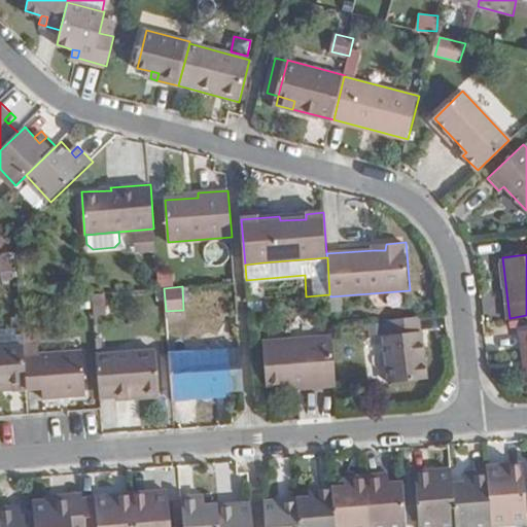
[(93,314),(108,314),(108,293),(93,293),(93,314)]
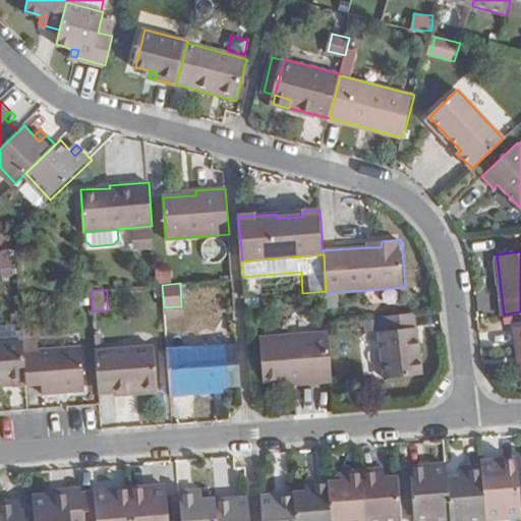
[(386,380),(422,375),(415,313),(385,316),(387,333),(381,334),(386,380)]
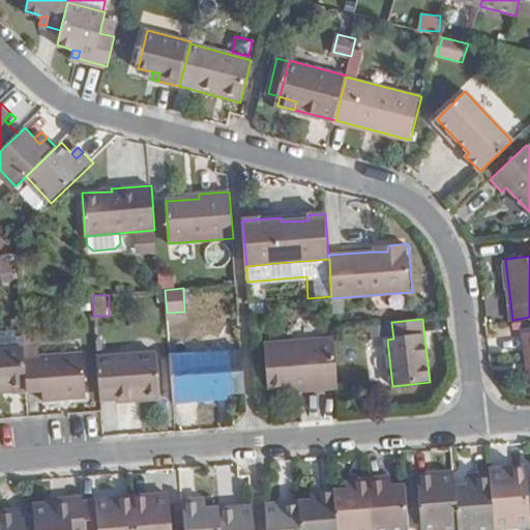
[(35,324),(21,325),(23,349),(38,348),(35,324)]
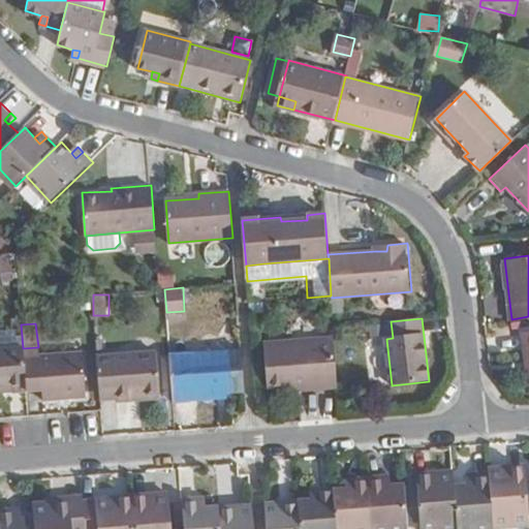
[(266,343),(270,387),(287,386),(307,385),(307,391),(339,389),(335,337),(266,343)]
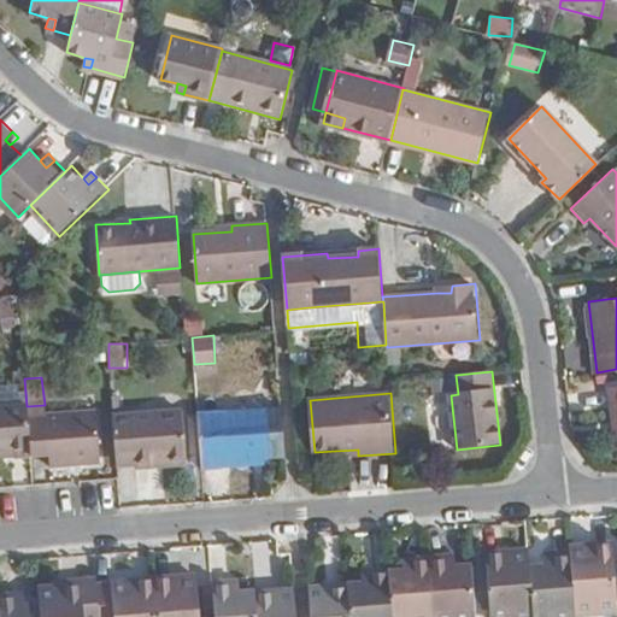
[(45,405),(27,406),(28,417),(43,415),(45,405)]
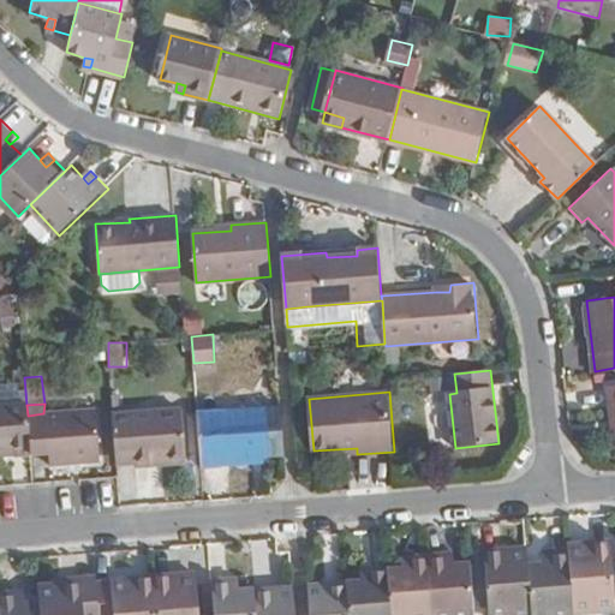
[(0,406),(0,449),(11,449),(12,457),(31,455),(28,416),(27,405),(0,406)]
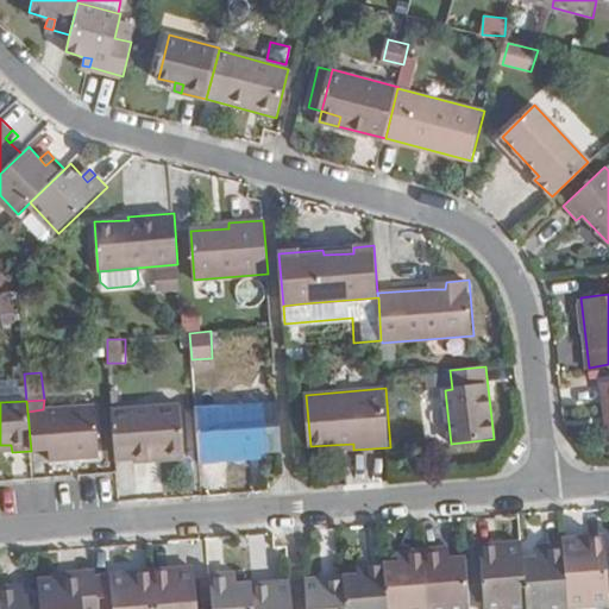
[(281,451),(277,402),(195,408),(200,463),(220,462),(219,456),(281,451)]
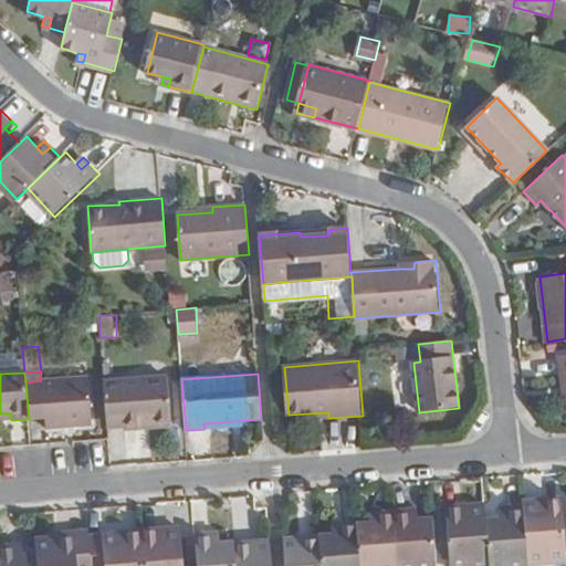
[(91,423),(87,377),(40,380),(25,383),(29,419),(42,418),(44,428),(91,423)]
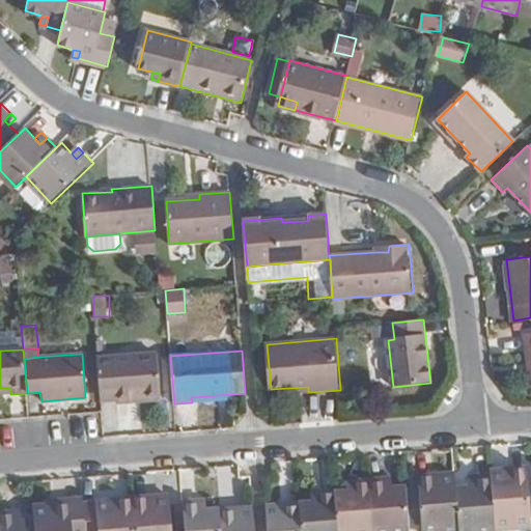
[(160,395),(157,354),(96,358),(100,397),(115,395),(115,398),(160,395)]
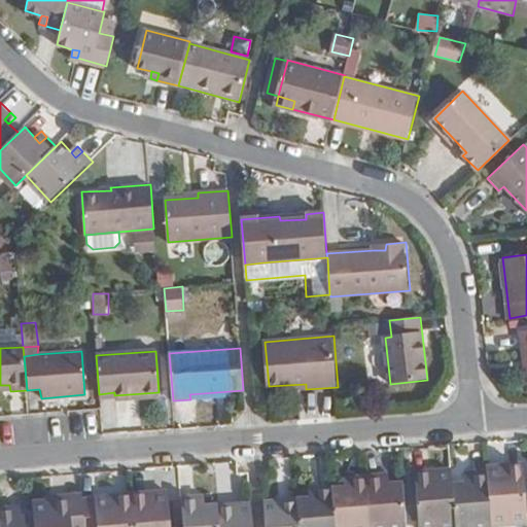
[(101,400),(102,427),(117,427),(116,400),(101,400)]
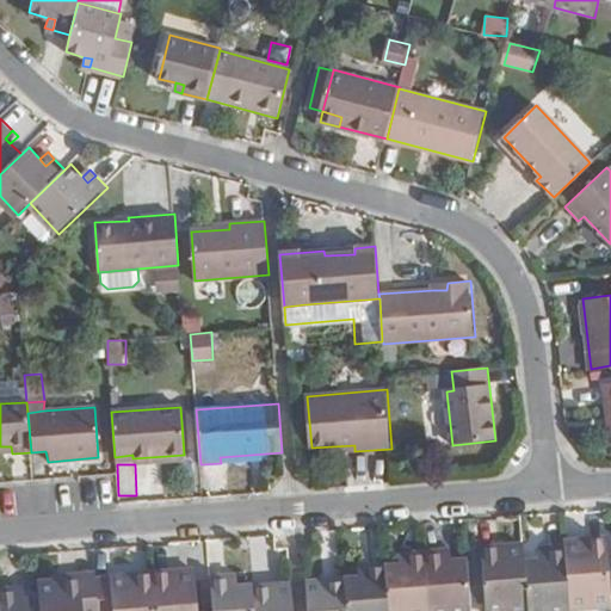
[(566,542),(566,548),(571,610),(608,608),(604,539),(591,541),(591,544),(584,544),(584,541),(566,542)]
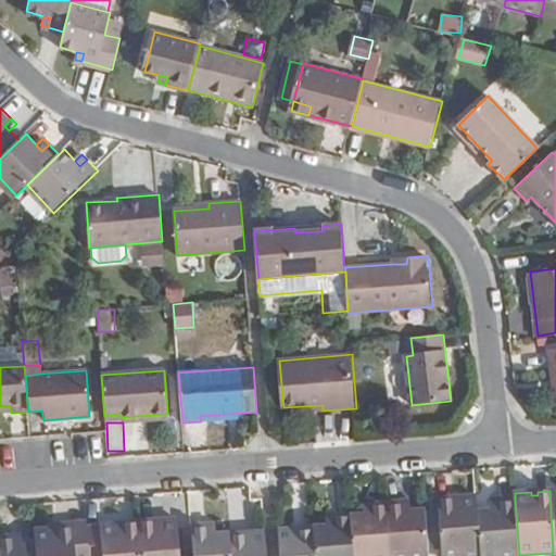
[(481,555),(479,512),(478,495),(460,496),(462,501),(455,501),(455,496),(438,498),(441,555),(481,555)]
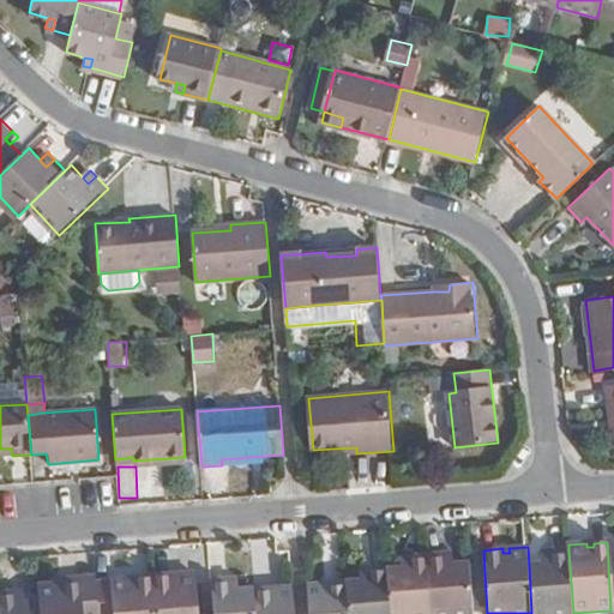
[(573,613),(569,551),(549,552),(551,563),(542,564),(529,565),(531,613),(573,613)]
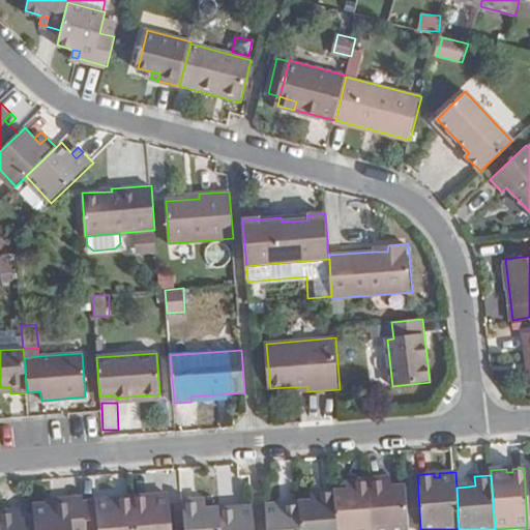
[(385,489),(384,478),(370,479),(373,529),(408,529),(405,486),(392,488),(385,489)]
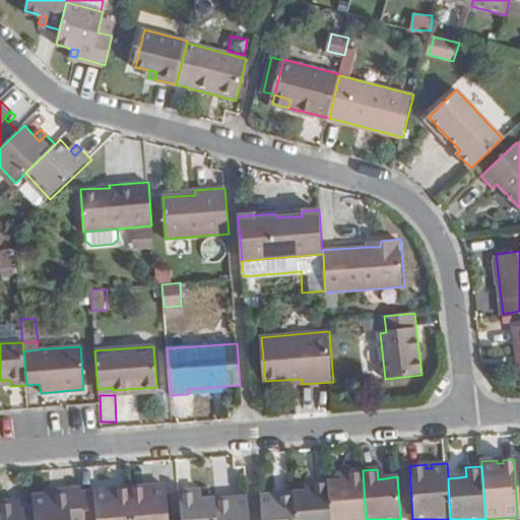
[(349,481),(340,482),(328,482),(331,519),(366,519),(363,470),(347,471),(349,481)]
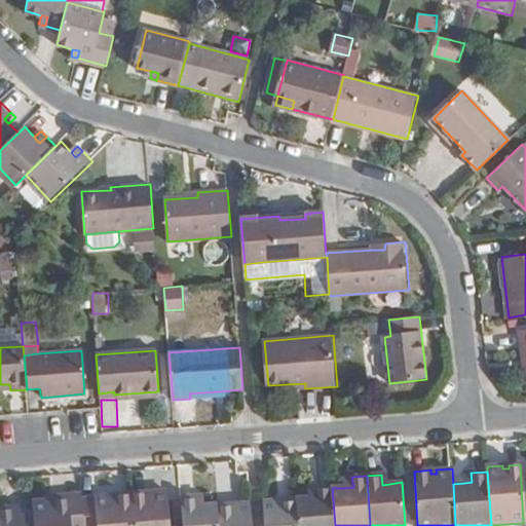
[(344,488),(353,487),(351,477),(344,478),(344,488)]
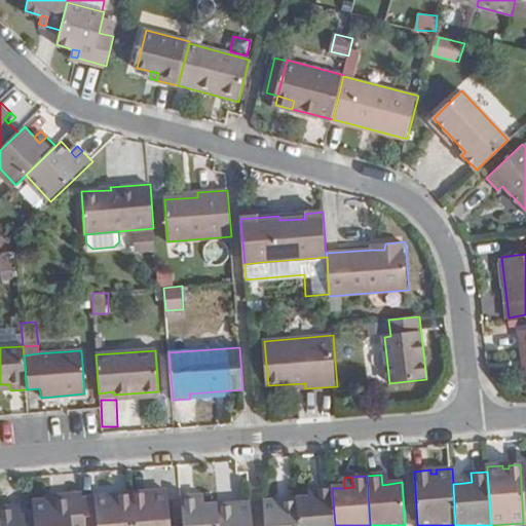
[(335,525),(332,488),(332,487),(317,488),(317,498),(310,498),(298,499),(300,525),(335,525)]
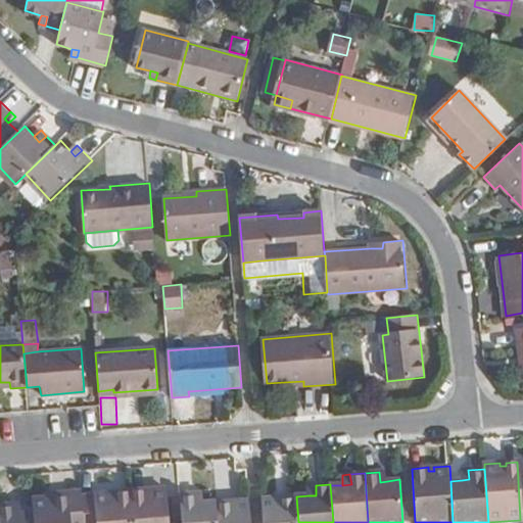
[(316,485),(307,485),(308,495),(316,495),(316,485)]
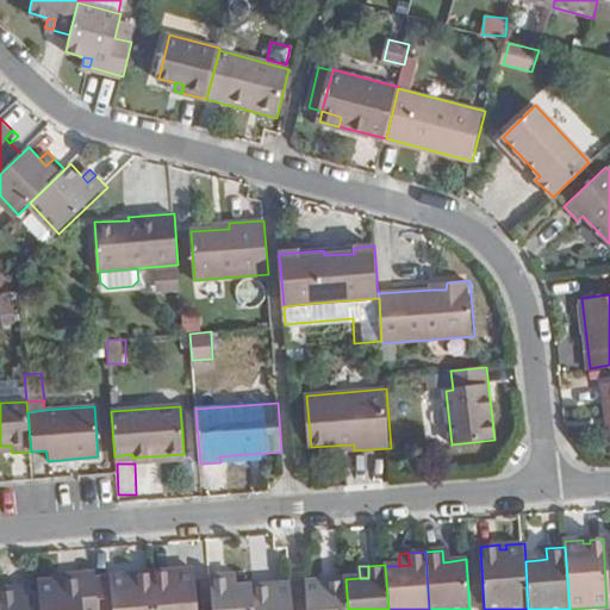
[(173,576),(173,572),(153,573),(155,609),(199,609),(197,570),(178,571),(179,576),(173,576)]
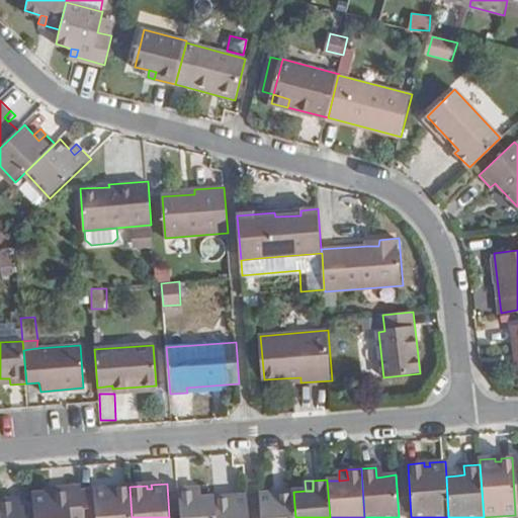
[(93,489),(95,517),(132,517),(130,487),(112,488),(113,491),(109,491),(108,488),(93,489)]
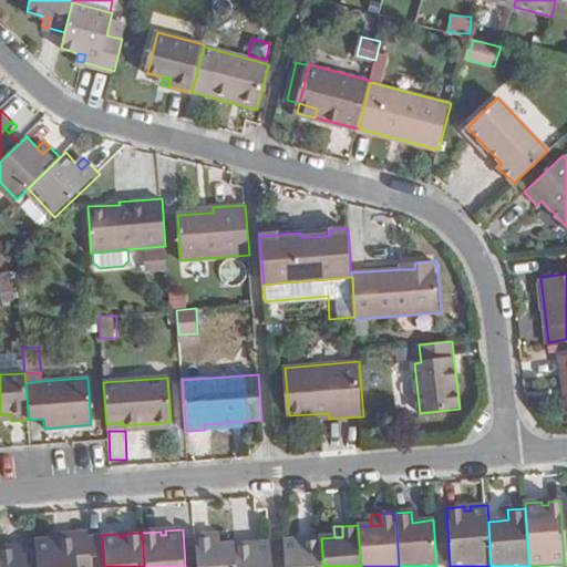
[(197,566),(233,566),(232,544),(222,545),(220,534),(196,536),(197,566)]
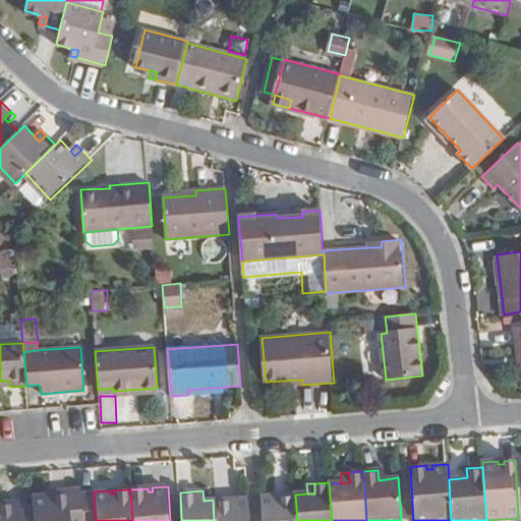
[(47,495),(32,496),(33,511),(33,520),(82,520),(81,491),(53,494),(53,498),(48,498),(47,495)]
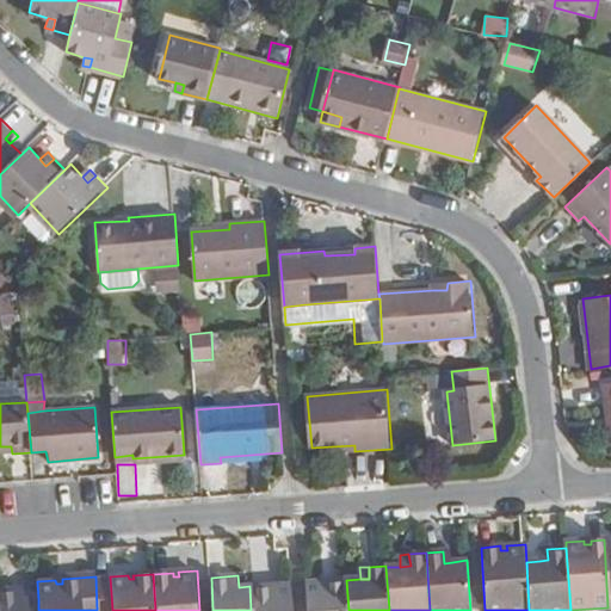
[(323,580),(306,581),(308,610),(349,610),(346,580),(346,579),(328,580),(329,584),(323,584),(323,580)]
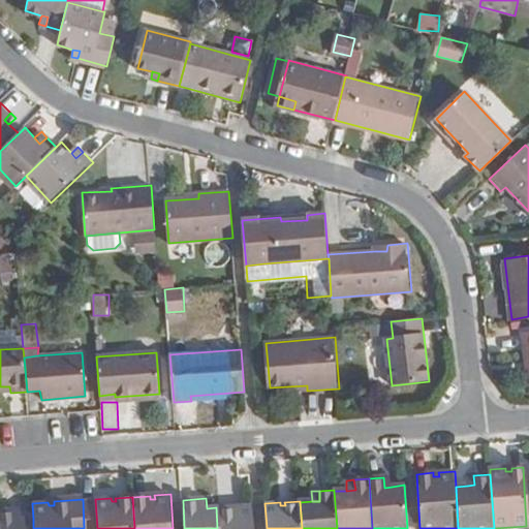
[(231,508),(231,505),(216,507),(217,528),(253,528),(252,504),(237,505),(237,508),(231,508)]
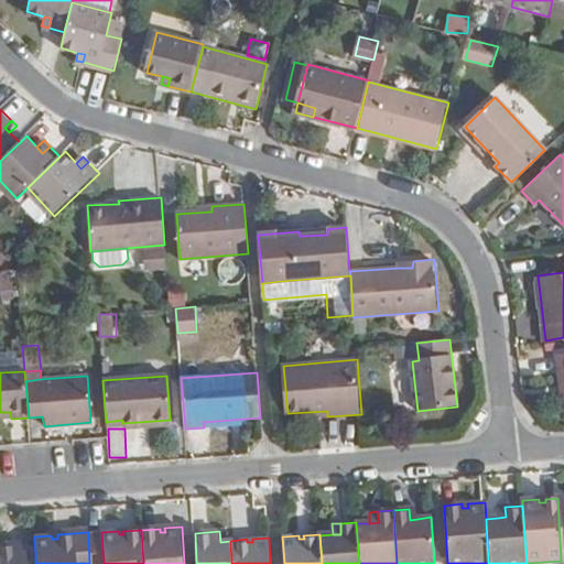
[(35,563),(35,553),(22,554),(14,554),(13,544),(0,544),(0,563),(35,563)]
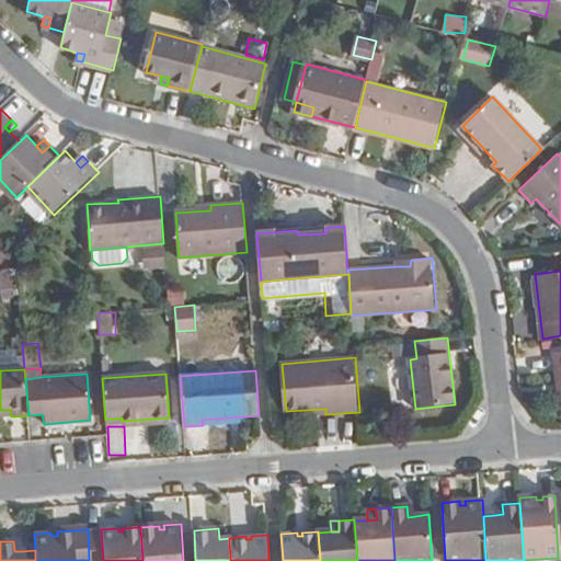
[(22,551),(21,541),(13,541),(14,551),(22,551)]
